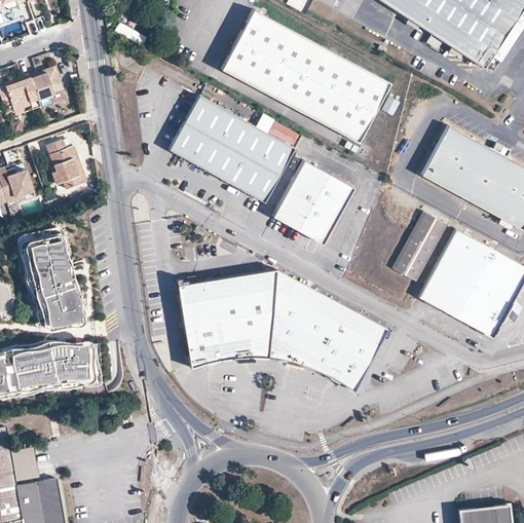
[(28,1),(28,0),(0,0),(0,4),(11,10),(20,7),(19,4),(28,1)]
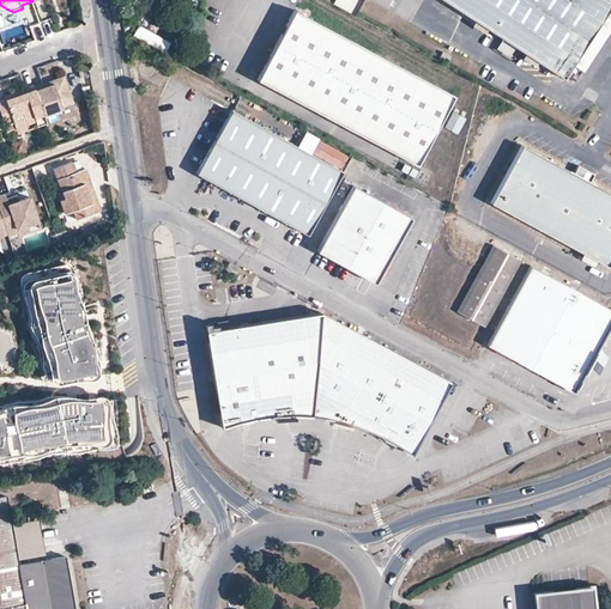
[(443,0),(478,23),(490,30),(527,55),(539,64),(566,80),(574,68),(584,74),(610,32),(610,19),(606,17),(610,11),(610,1),(609,0),(443,0)]
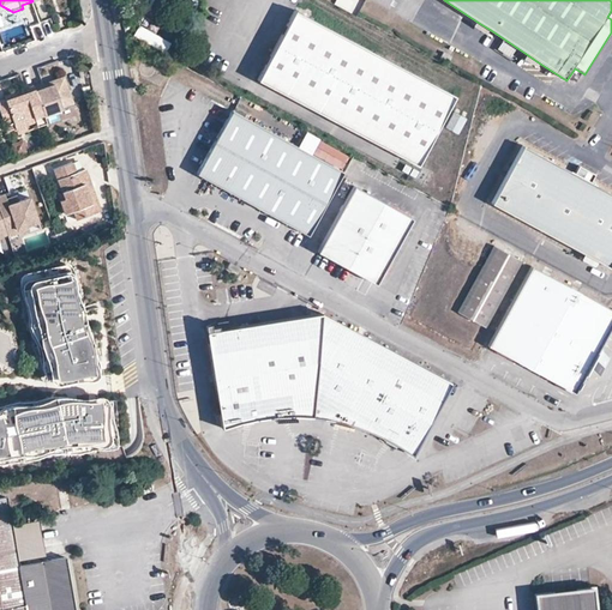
[(42,22),(49,20),(46,5),(37,7),(42,22)]
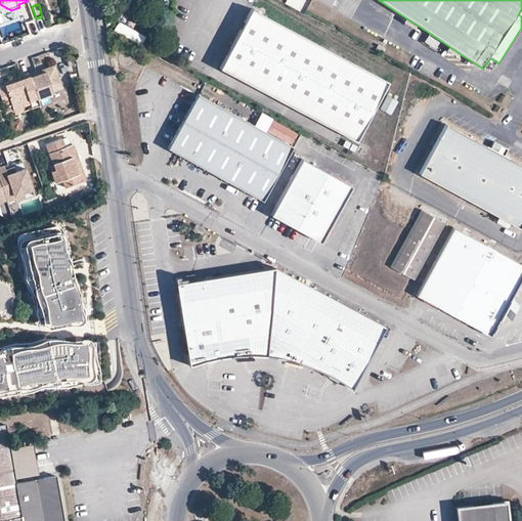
[(225,73),(362,145),(394,86),(257,13),(225,73)]
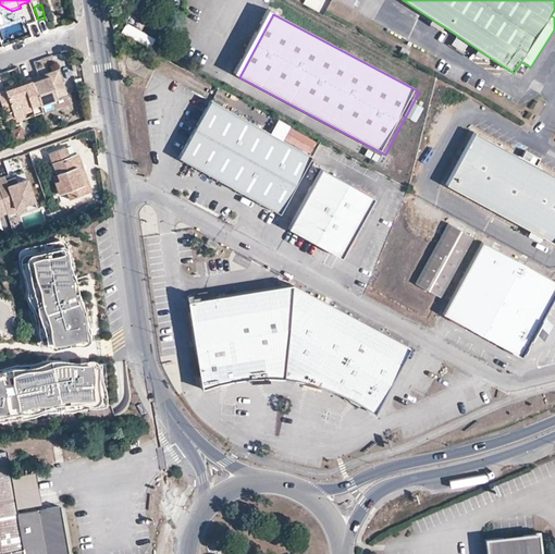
[(442,32),(445,27),(434,21),(431,25),(442,32)]
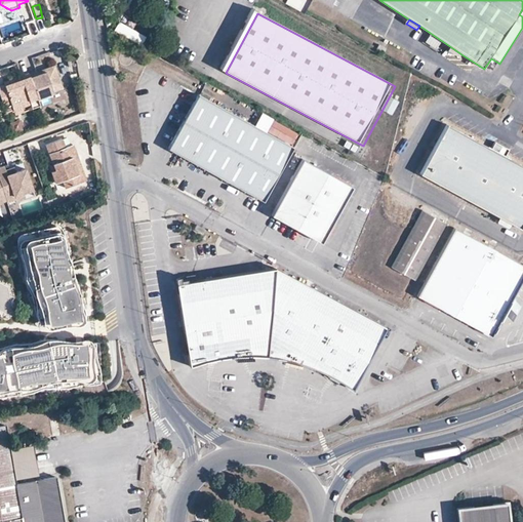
[(388,50),(380,47),(377,53),(385,56),(388,50)]
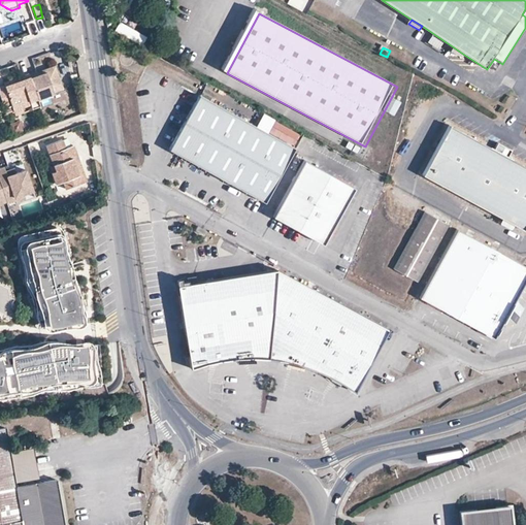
[(462,59),(464,55),(454,47),(452,52),(462,59)]
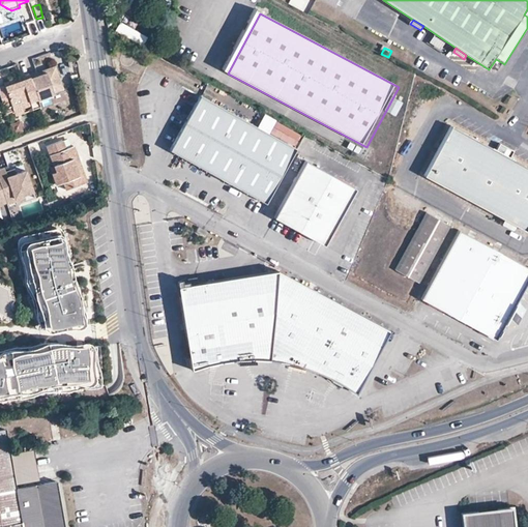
[(39,100),(40,101),(65,92),(57,67),(49,70),(50,74),(40,77),(39,74),(31,77),(39,100)]
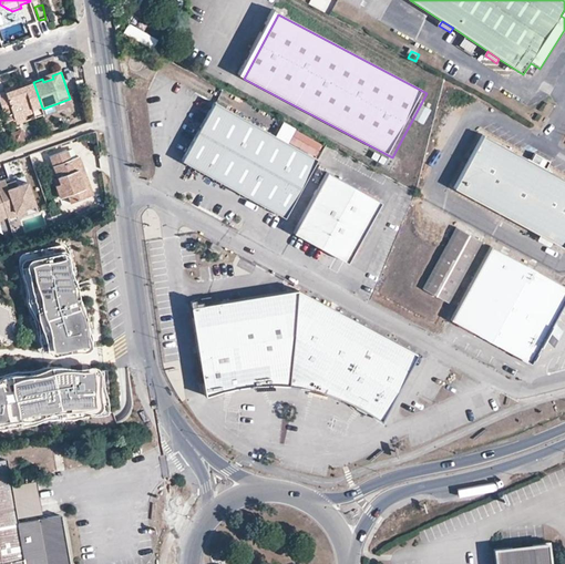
[(33,82),(33,81),(23,84),(24,88),(17,90),(0,95),(0,98),(6,114),(13,111),(17,120),(34,113),(33,110),(42,108),(33,82)]
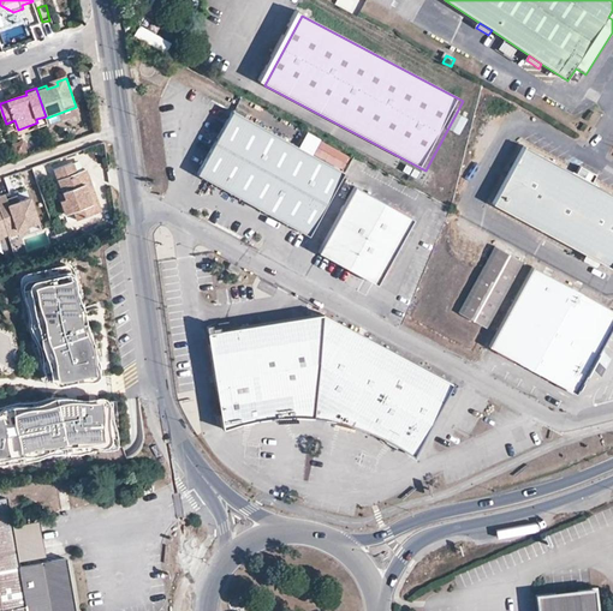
[(346,173),(234,112),(201,175),(313,235),(329,203),(346,173)]
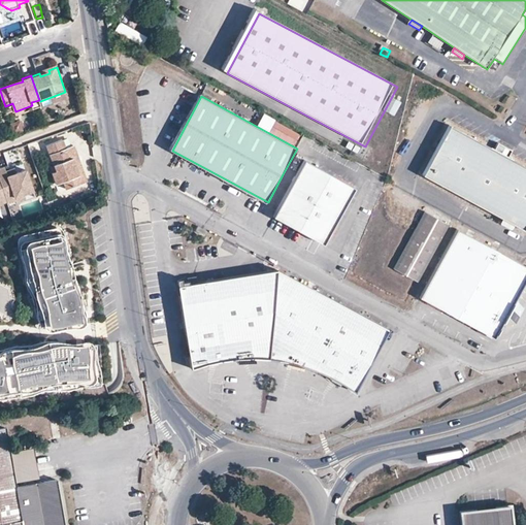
[(31,102),(32,105),(34,110),(42,108),(40,101),(39,100),(31,102)]
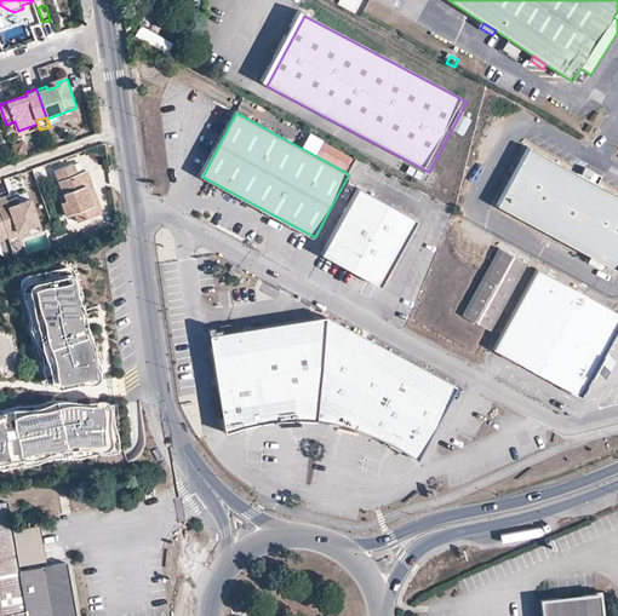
[(15,121),(6,125),(10,134),(18,131),(15,121)]
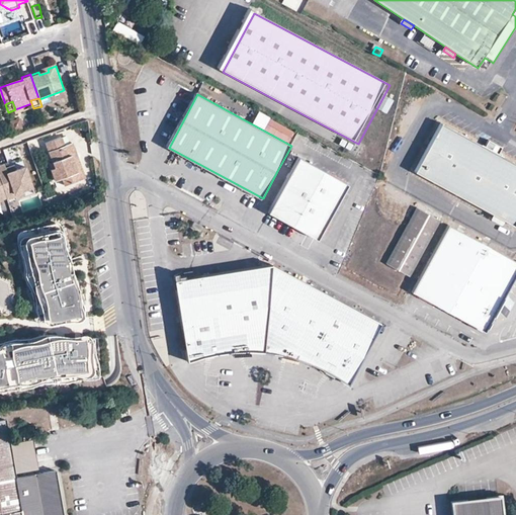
[(31,103),(15,109),(17,114),(33,108),(31,103)]
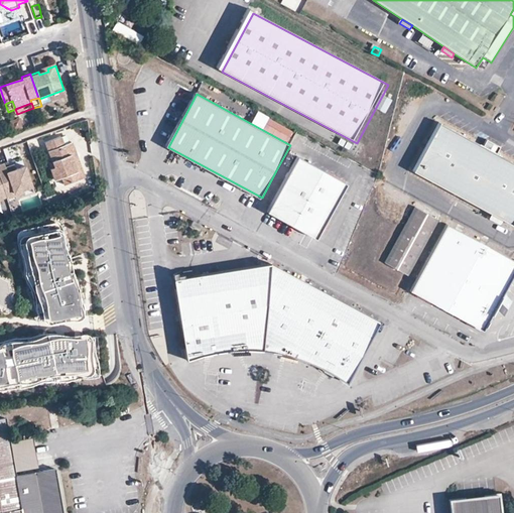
[(493,215),(504,220),(513,226),(513,163),(440,123),(415,172),(493,215)]
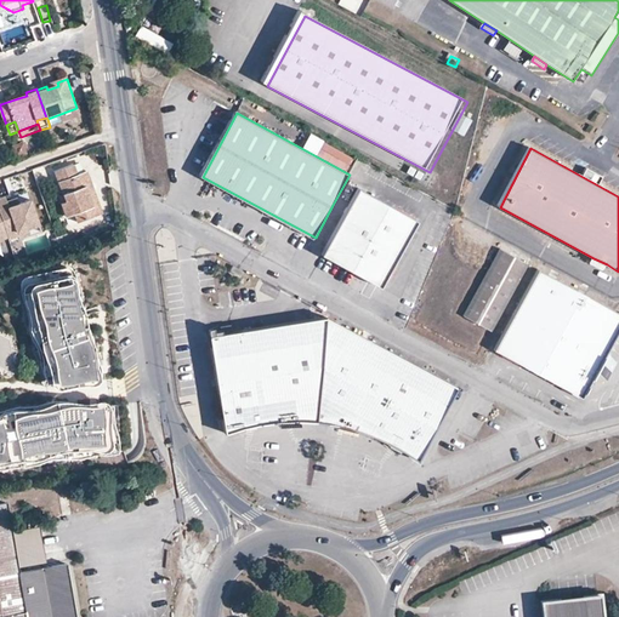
[(86,189),(83,176),(80,177),(77,167),(57,173),(63,193),(56,196),(58,205),(61,204),(66,217),(74,213),(78,224),(97,217),(89,195),(86,195),(85,189),(86,189)]
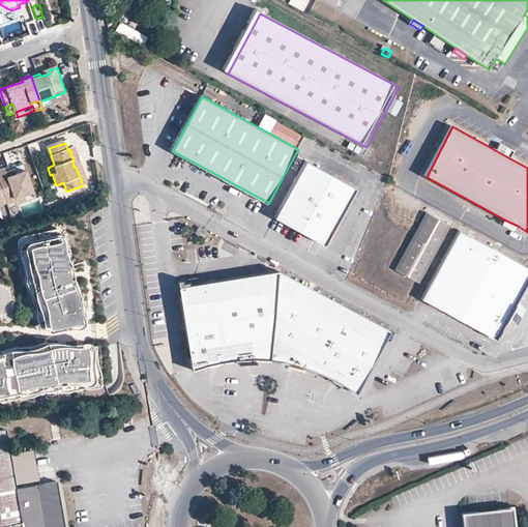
[(75,148),(70,150),(74,162),(72,162),(74,167),(76,167),(83,185),(87,184),(75,148)]
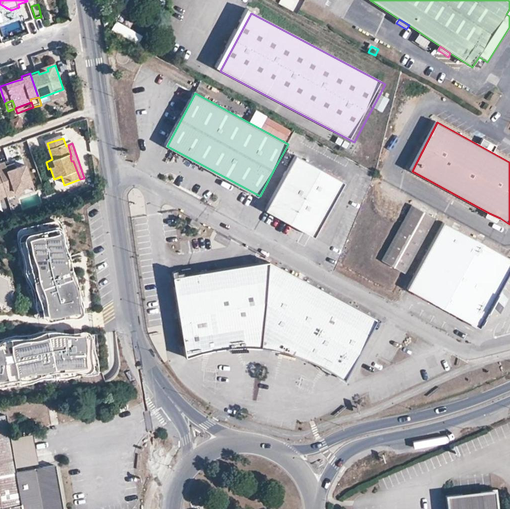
[(345,183),(296,156),(267,211),(315,237),(345,183)]
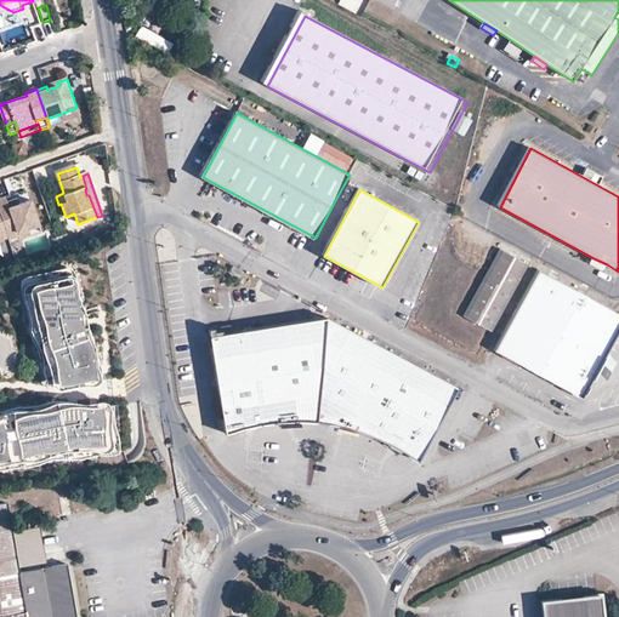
[(29,230),(40,227),(32,203),(21,206),(10,210),(9,204),(6,199),(0,201),(0,212),(10,241),(10,243),(21,239),(20,234),(29,230)]
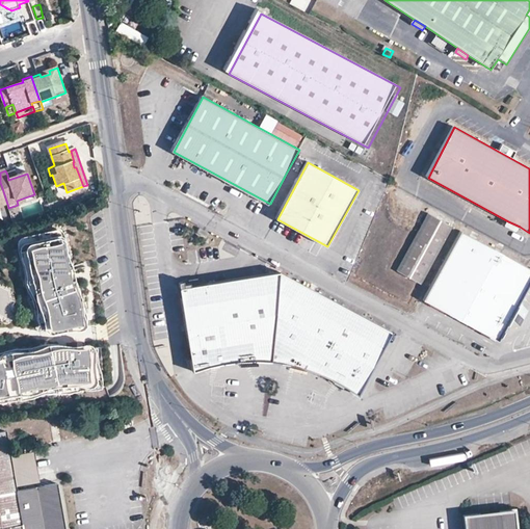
[(8,207),(0,182),(0,207),(0,209),(8,207)]
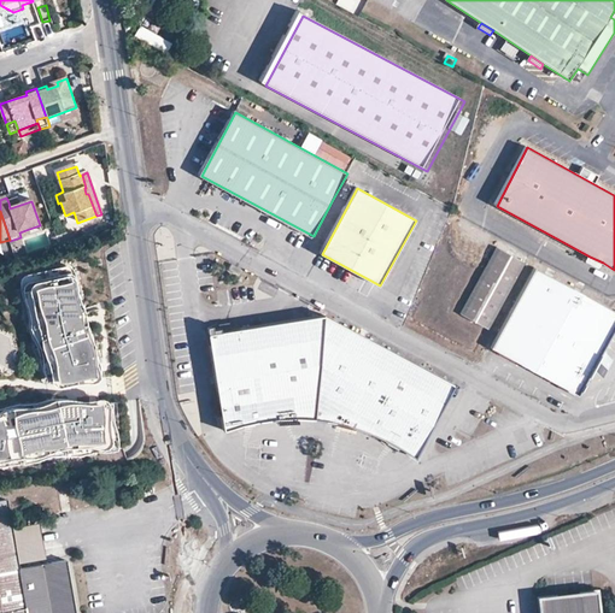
[(31,236),(29,229),(19,233),(21,237),(22,240),(31,236)]
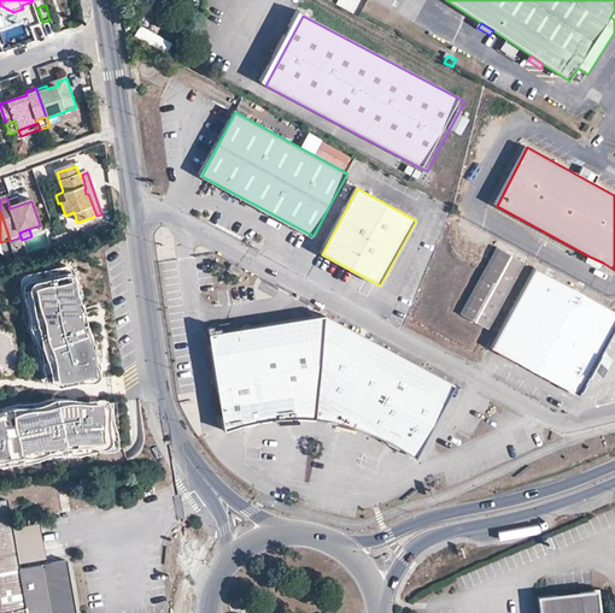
[(526,263),(498,248),(463,314),(490,330),(526,263)]
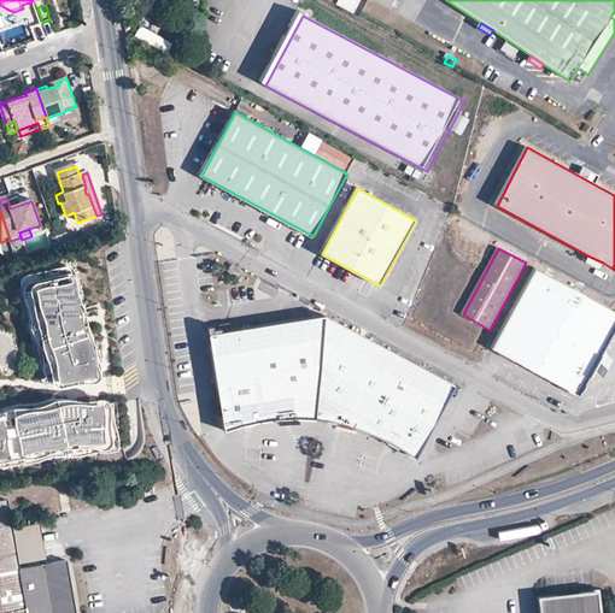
[(601,269),(603,263),(590,257),(586,261),(601,269)]
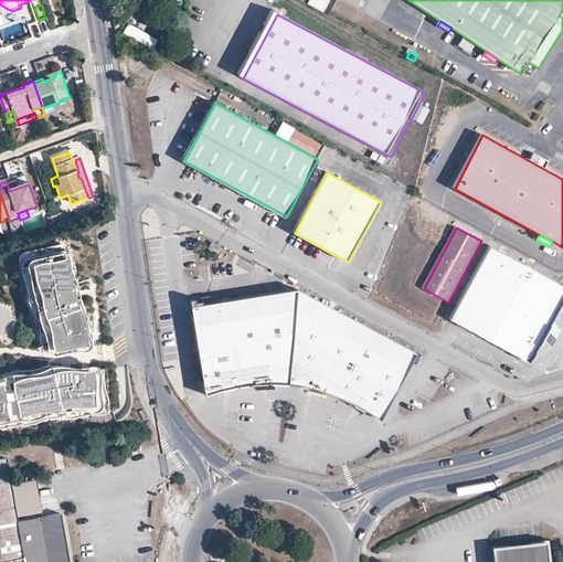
[(223,247),(213,243),(211,248),(221,253),(223,247)]
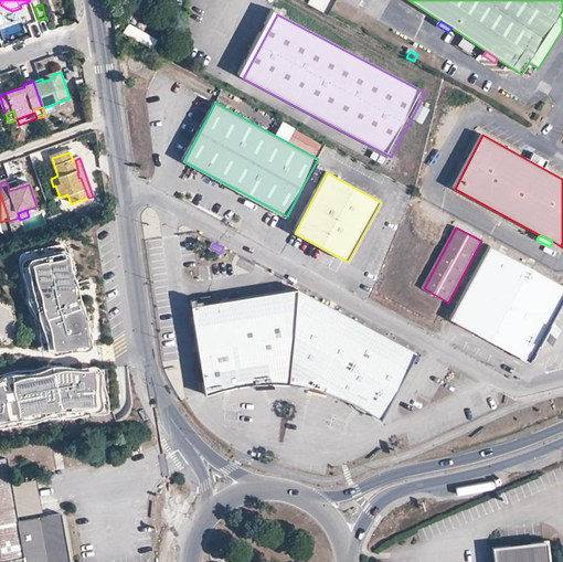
[(562,286),(491,247),(461,301),(452,320),(531,364),(562,305),(562,286)]
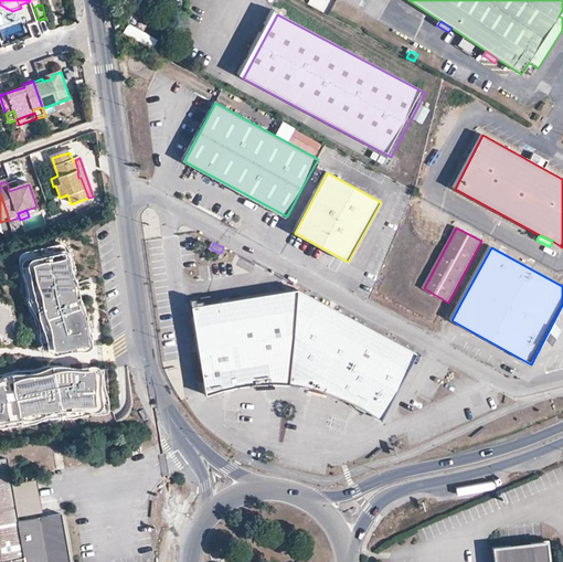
[(36,311),(46,352),(94,341),(92,329),(84,301),(68,252),(23,263),(36,311)]
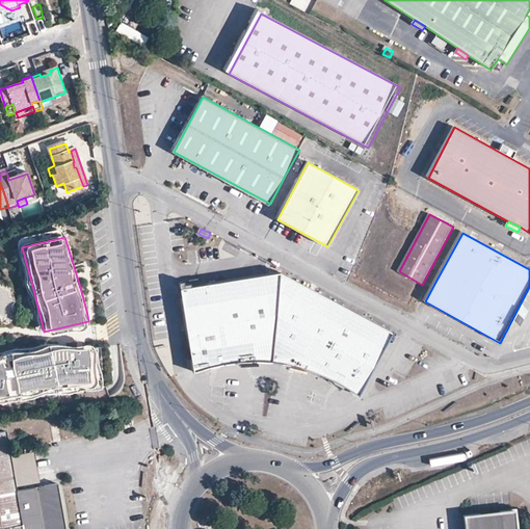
[(181,289),(193,371),(211,367),(220,365),(235,363),(253,361),(265,361),(279,362),(290,364),(303,368),(319,373),(333,379),(344,385),(359,394),(391,333),(281,273),(181,289)]
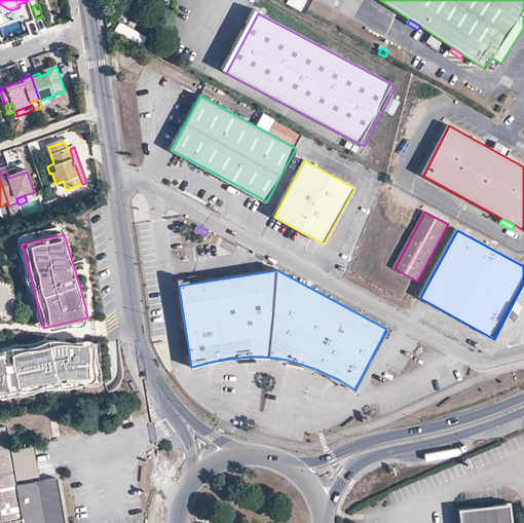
[(63,346),(49,348),(55,380),(88,378),(86,345),(63,346)]
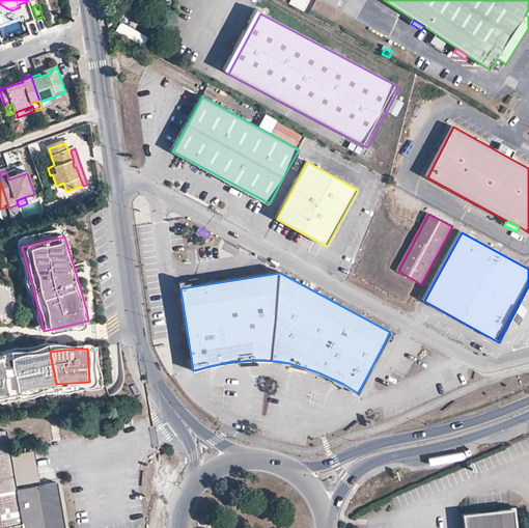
[(50,352),(11,359),(19,391),(56,384),(50,352)]
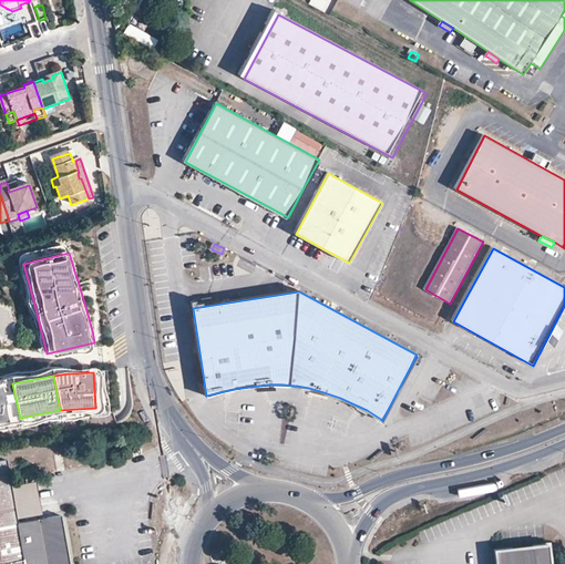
[(12,486),(8,460),(0,461),(0,563),(70,563),(62,518),(19,525),(19,520),(12,486)]
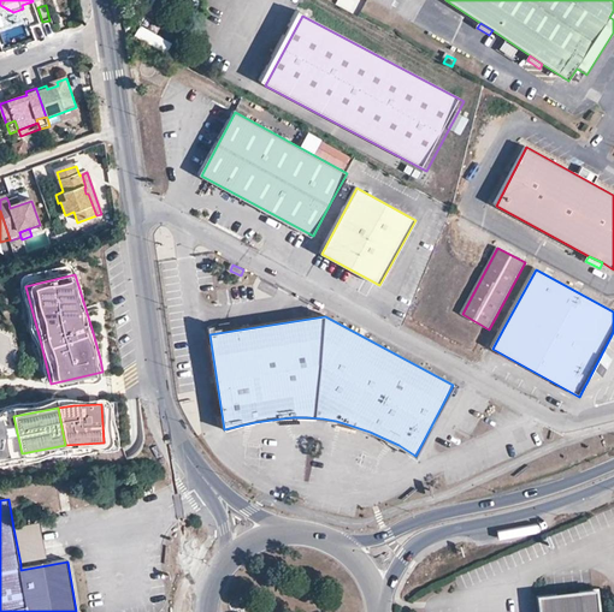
[(40,523),(13,528),(21,564),(46,559),(40,523)]
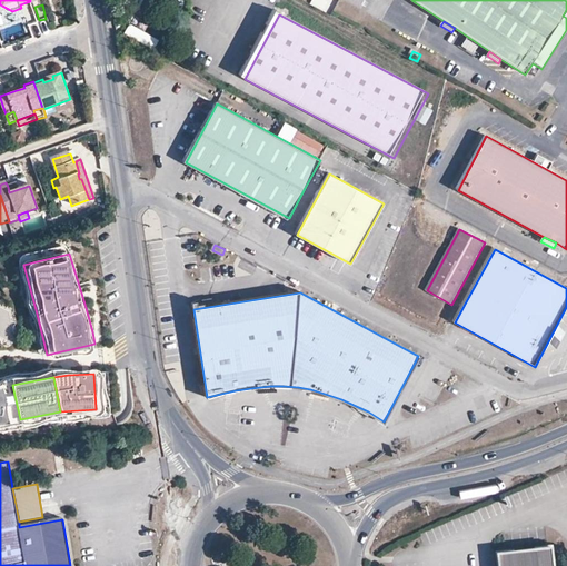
[(515,548),(493,550),(495,565),(551,565),(555,564),(553,545),(534,546),(535,549),(515,552),(515,548)]
